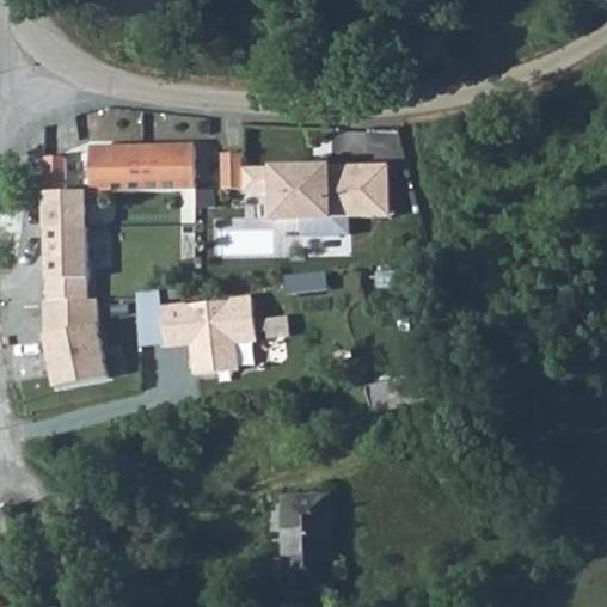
[(139,142),(140,188),(185,186),(184,141),(139,142)]
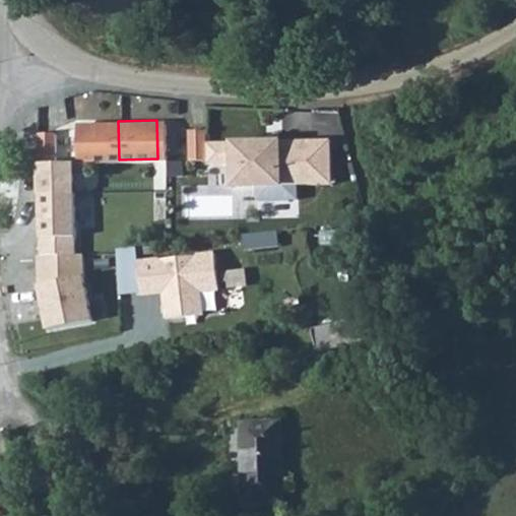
[(119,159),(118,121),(74,122),(75,160),(119,159)]
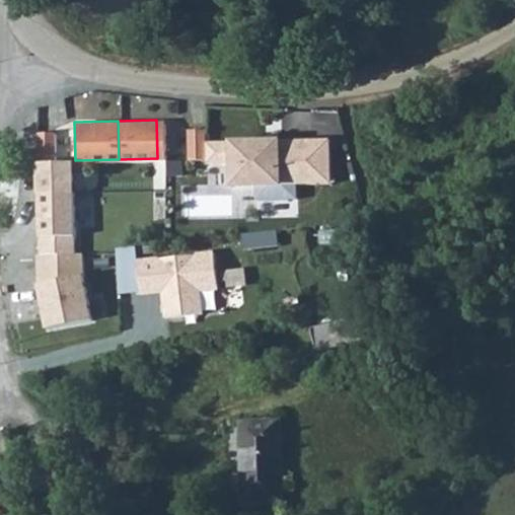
[(187,157),(202,157),(201,128),(186,128),(187,157)]
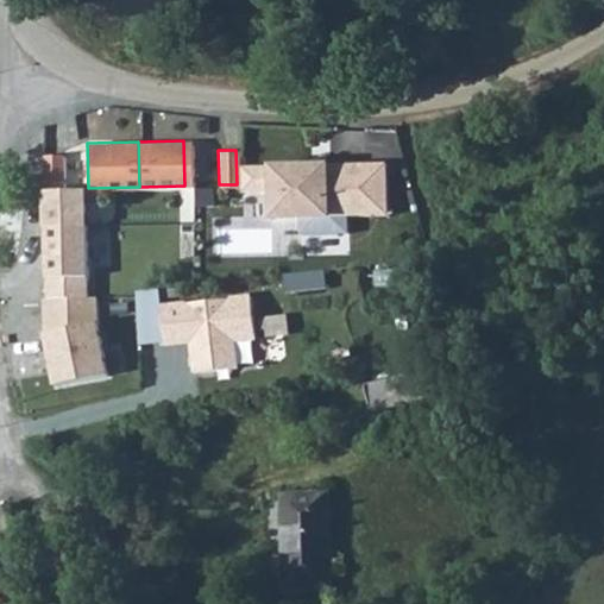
[(41,155),(42,190),(62,189),(61,153),(41,155)]
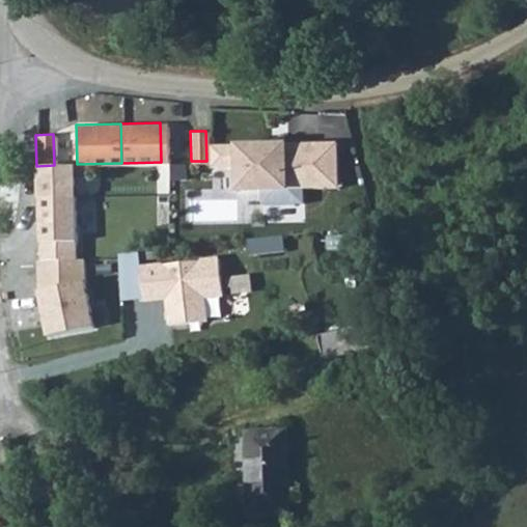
[(335,140),(210,143),(210,165),(236,165),(236,189),(257,189),(301,188),(336,187),(335,140)]
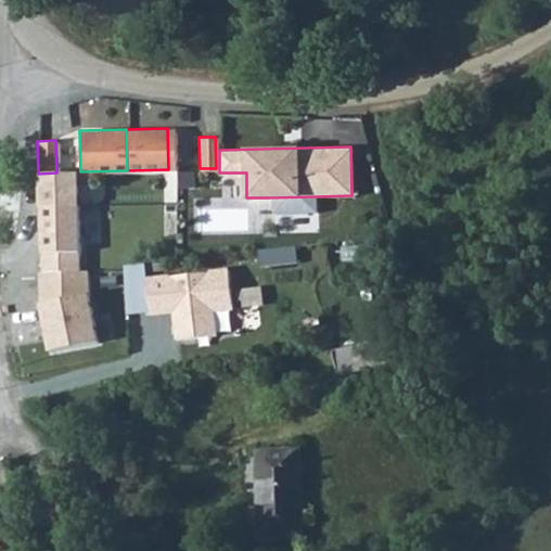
[(40,271),(79,270),(76,173),(56,173),(38,174),(40,271)]
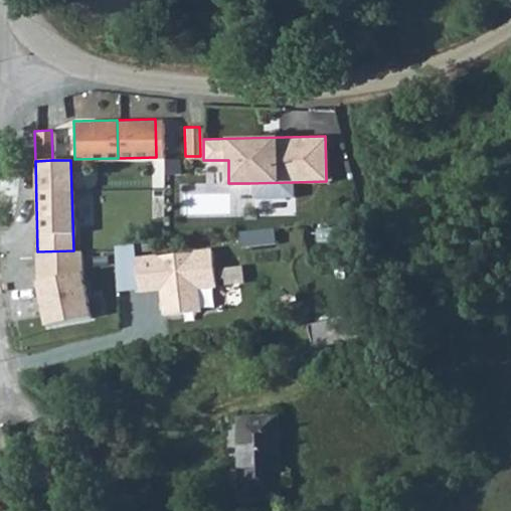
[(292,182),(249,183),(250,196),(292,195),(292,182)]
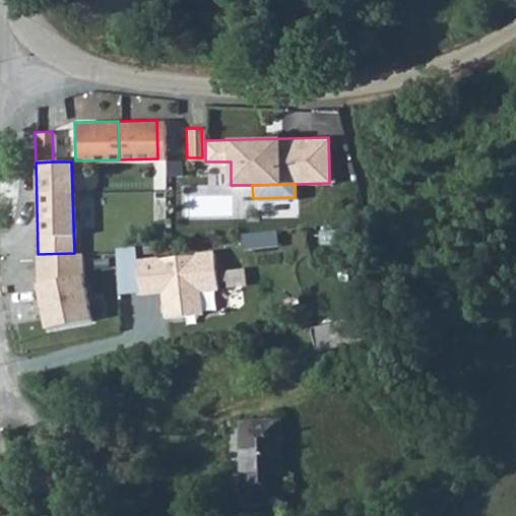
[(274,228),(239,232),(241,247),(275,243),(274,228)]
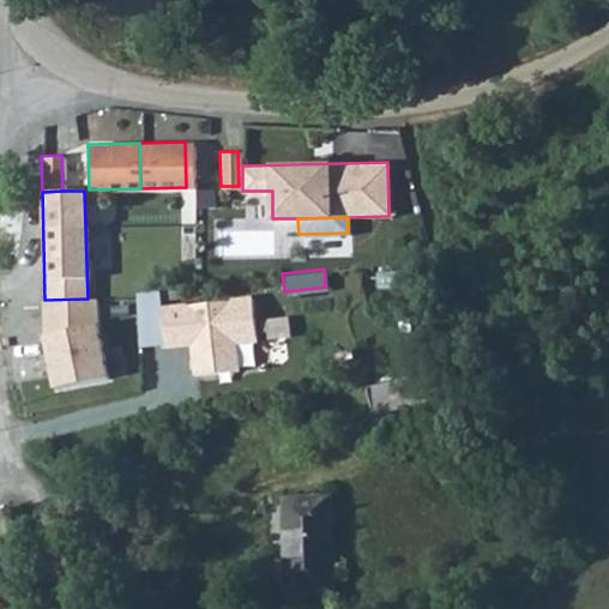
[(139,348),(163,345),(158,302),(157,290),(133,293),(139,348)]
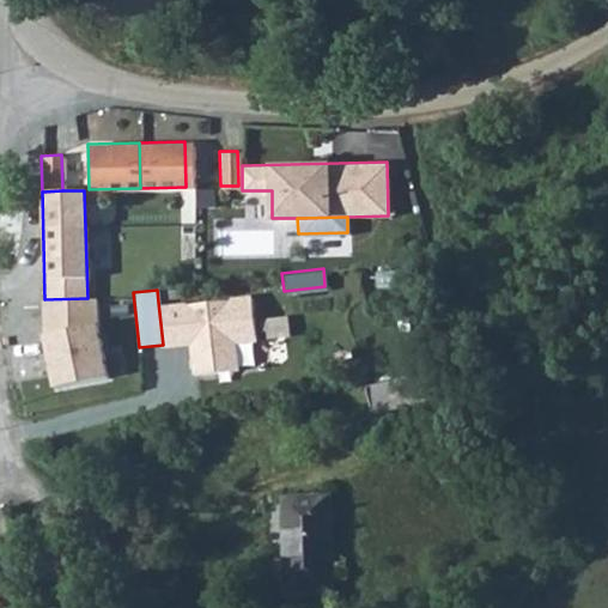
[(184,299),(158,302),(163,345),(187,342),(190,375),(235,370),(232,342),(254,340),(249,293),(226,296),(226,299),(184,303),(184,299)]
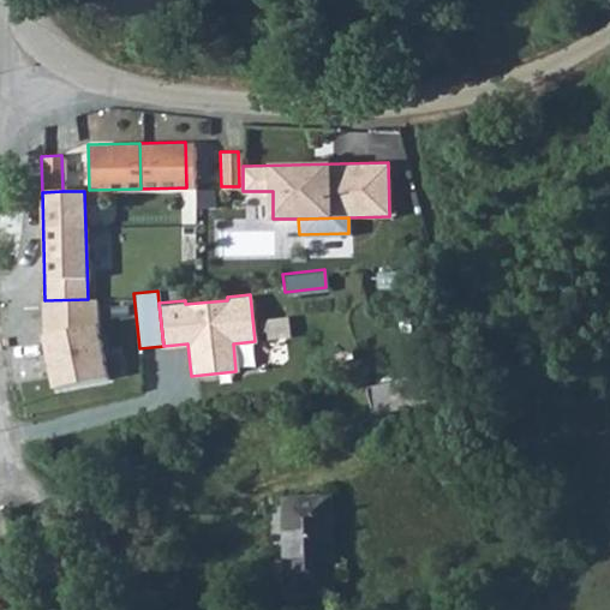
[(40,301),(41,338),(97,327),(96,299),(88,299),(45,300),(40,301)]
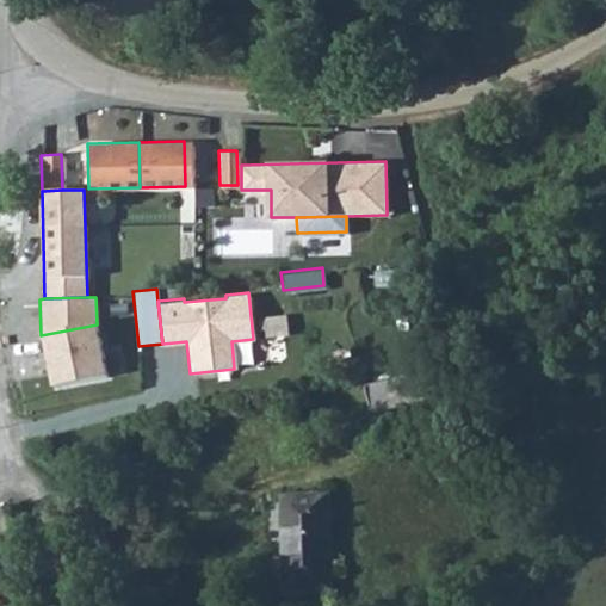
[(97,325),(41,335),(51,387),(107,375),(97,325)]
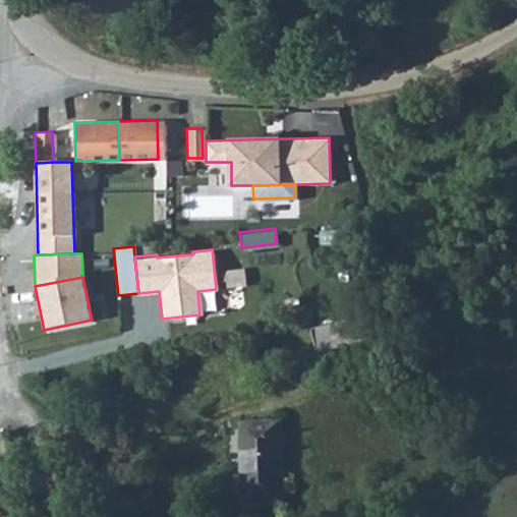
[(318,344),(339,340),(335,318),(313,322),(318,344)]
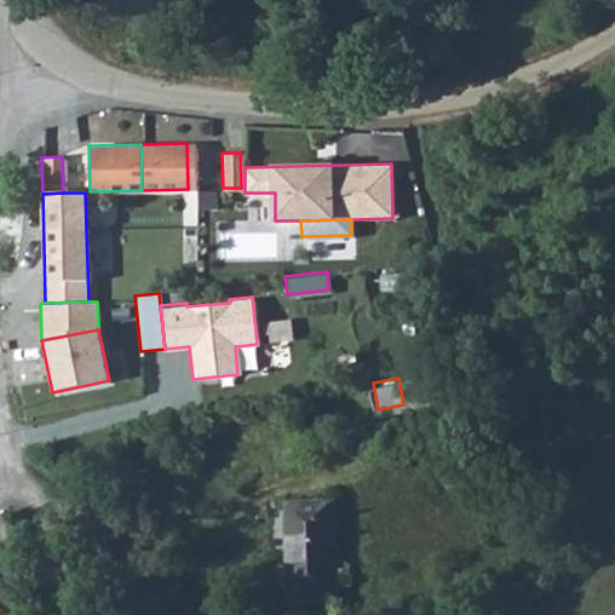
[(283,601),(335,598),(329,499),(279,503),(283,601)]
